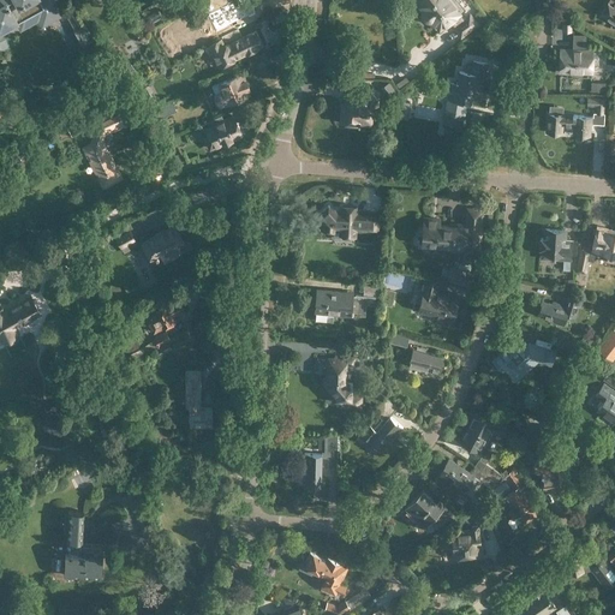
[(0,7),(0,31),(19,22),(22,25),(47,11),(52,21),(64,13),(55,0),(3,0),(6,5),(0,7)]
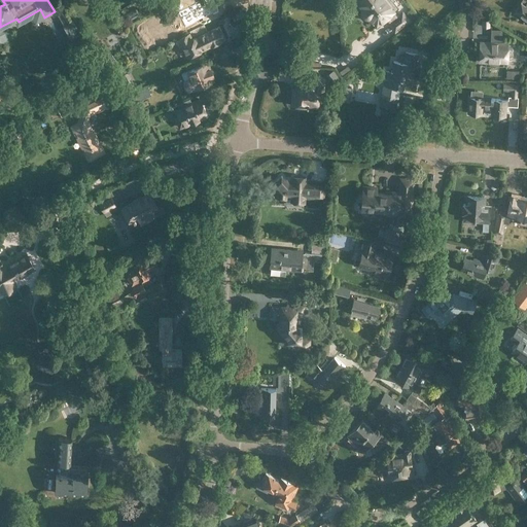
[(194,2),(185,6),(192,22),(216,10),(211,0),(194,0),(194,2)]
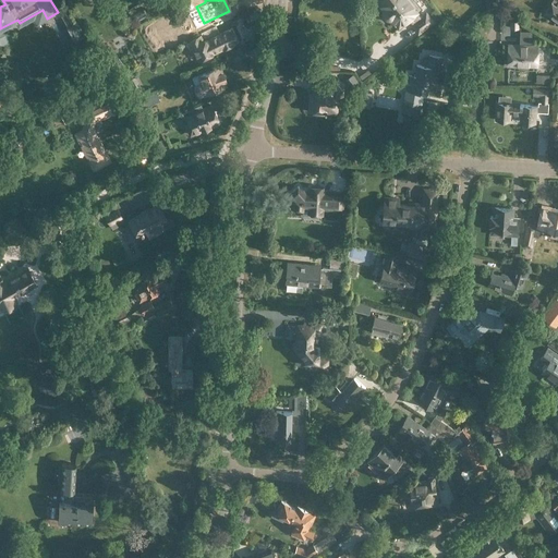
[(408,24),(422,17),(408,0),(393,0),(393,2),(391,4),(397,12),(395,14),(395,16),(397,19),(401,19),(402,17),(408,24)]
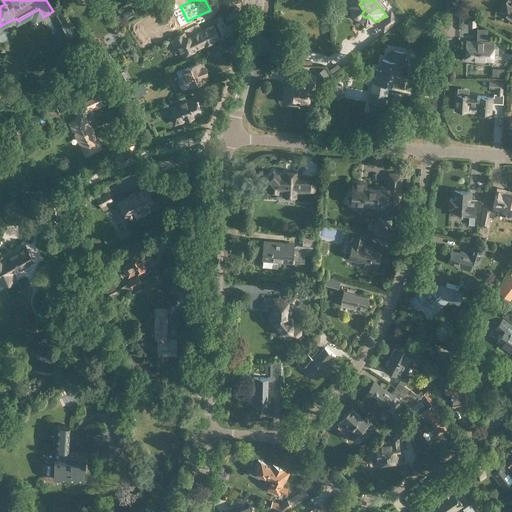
[(501,9),(498,12),(511,21),(511,1),(510,4),(506,1),(501,9)]
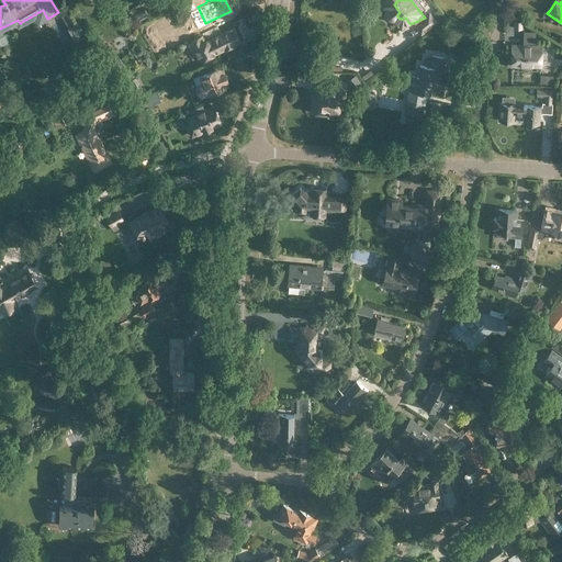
[(202,34),(203,36),(205,43),(214,38),(222,35),(217,26),(202,34)]
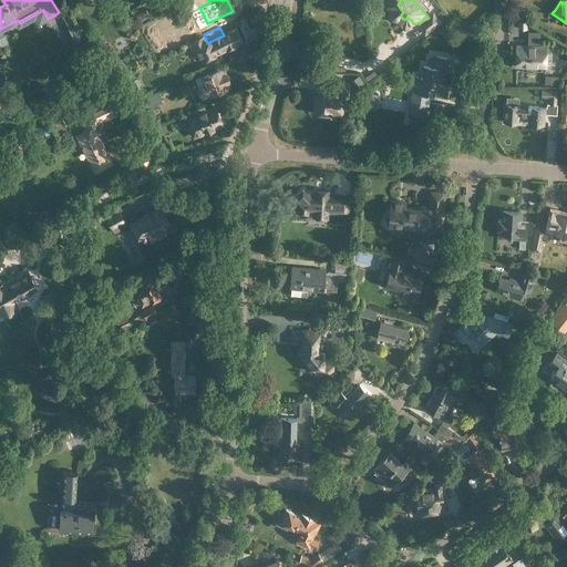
[(195,50),(202,62),(243,42),(236,29),(224,35),(216,39),(207,43),(205,37),(189,44),(193,51),(195,50)]
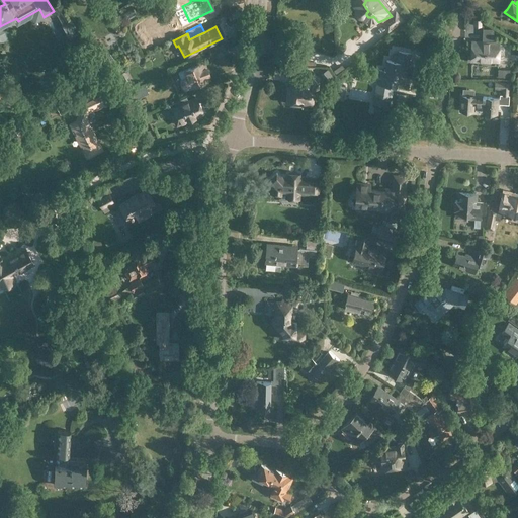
[(483,39),(494,40),(494,28),(483,28),(483,39)]
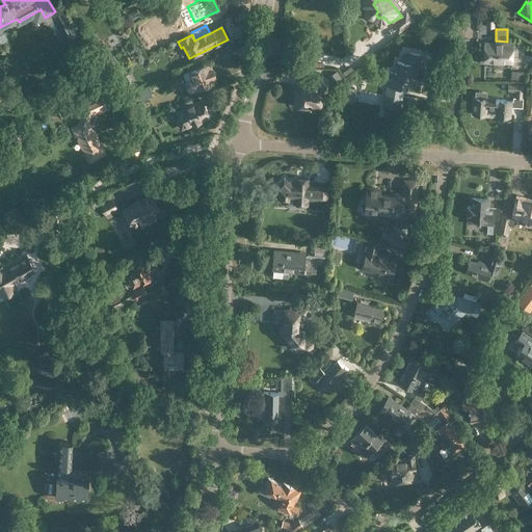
[(511,58),(516,58),(517,57),(517,50),(516,49),(512,49),(512,44),(485,43),(484,62),(511,62),(511,58)]
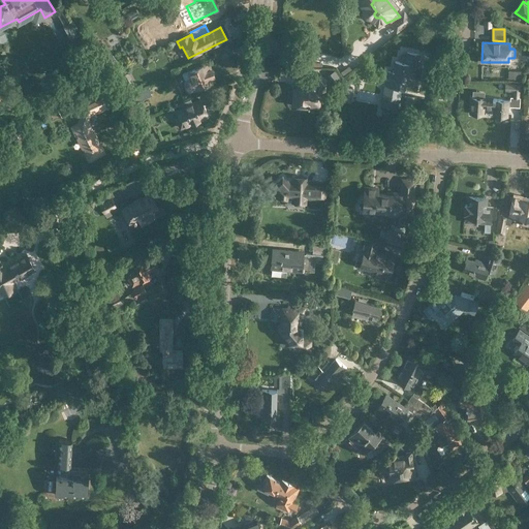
[(393,71),(386,70),(380,106),(398,110),(401,89),(406,90),(409,68),(415,69),(418,54),(406,52),(404,62),(395,61),(393,71)]
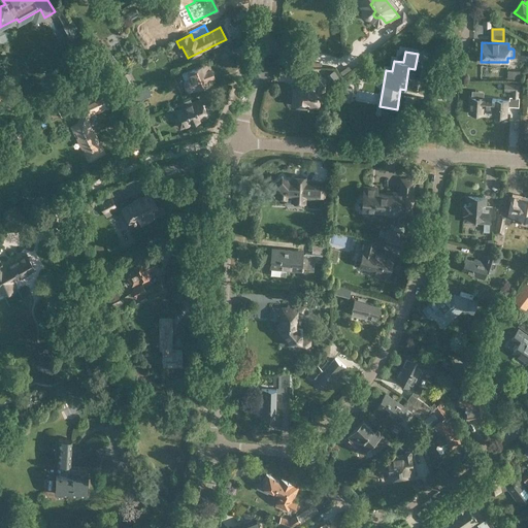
[(302,55),(285,55),(285,64),(302,65),(302,55)]
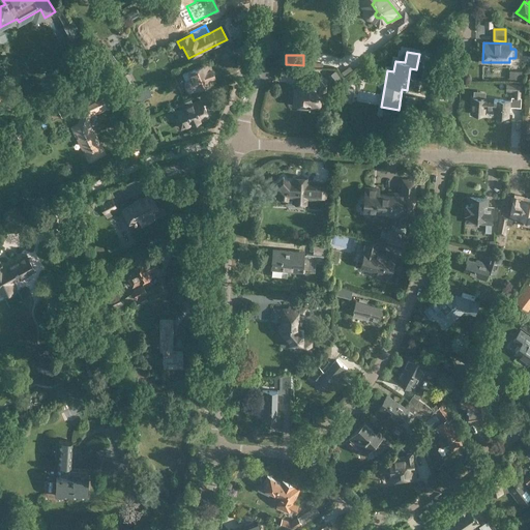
[(190,80),(184,82),(189,93),(196,91),(215,83),(213,78),(215,77),(209,63),(187,72),(190,80)]
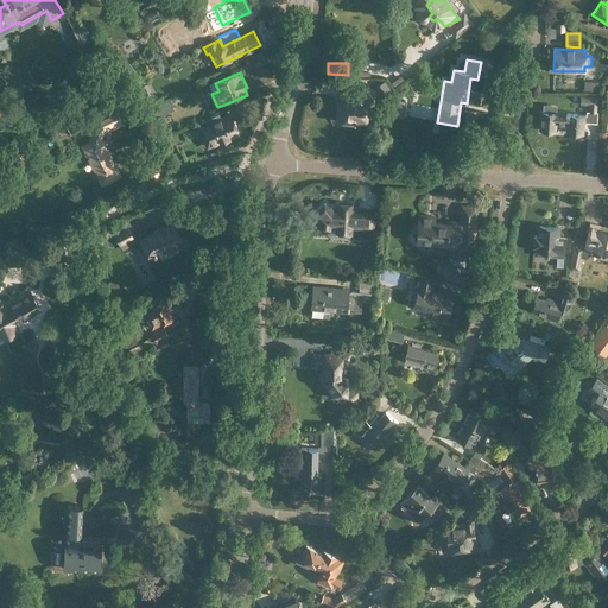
[(386,80),(379,84),(386,95),(392,90),(386,80)]
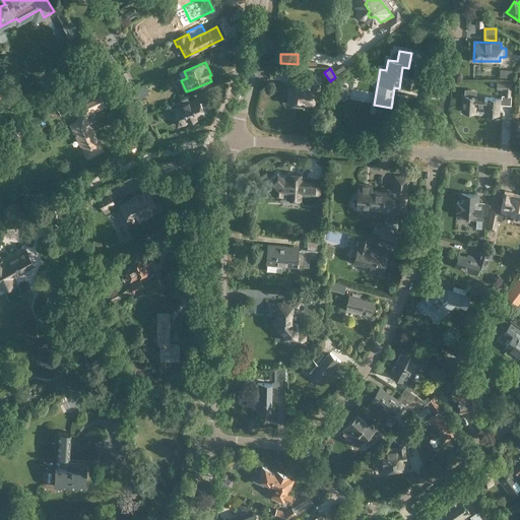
[(297,86),(288,85),(287,103),(293,104),(295,106),(299,106),(300,104),(313,105),(314,88),(318,88),(319,75),(308,75),(307,83),(297,83),(297,86)]
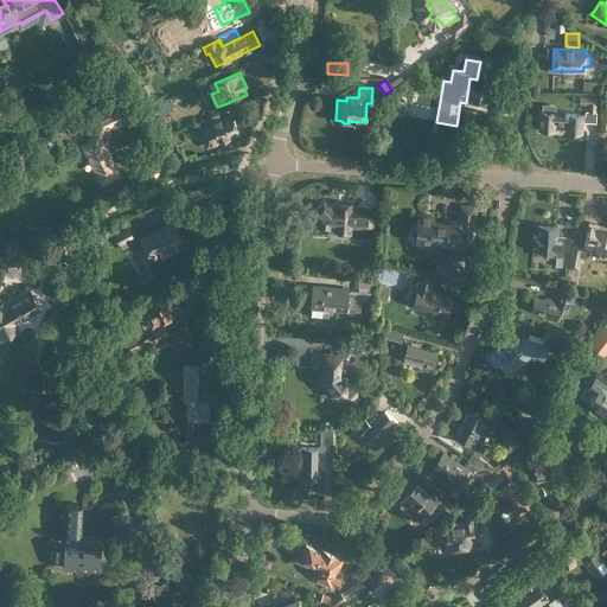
[(587,104),(587,112),(598,113),(598,97),(580,96),(580,104),(587,104)]
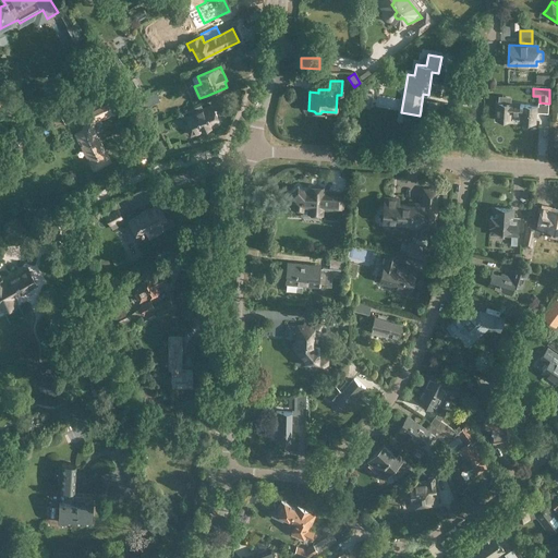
[(373,93),(363,91),(360,107),(370,108),(373,93)]
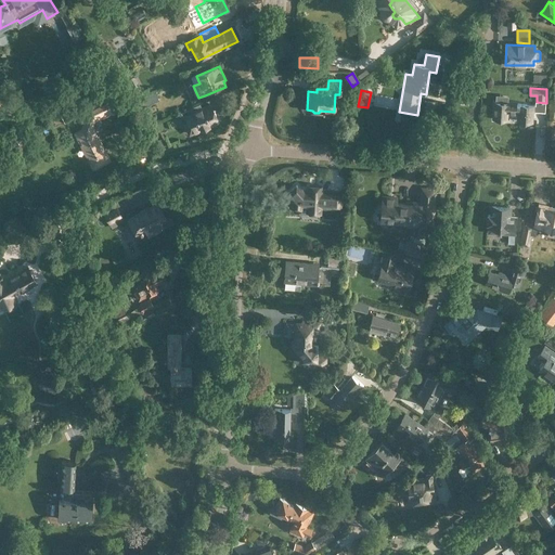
[(141,107),(159,100),(156,91),(137,100),(141,107)]
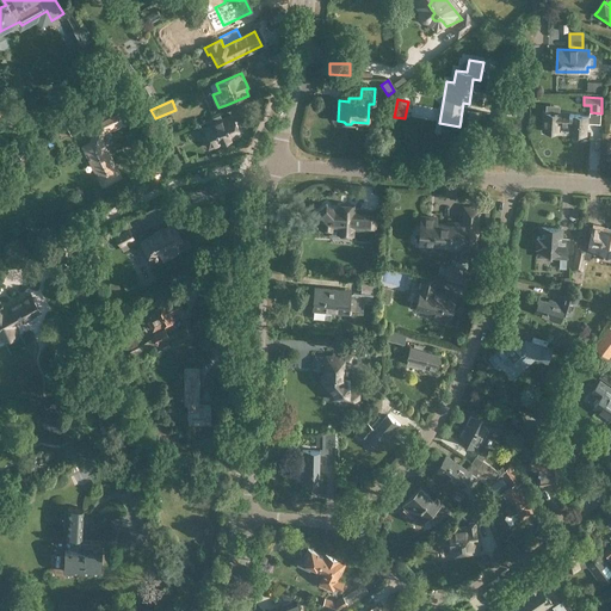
[(82,147),(103,186),(121,177),(102,140),(104,140),(105,134),(133,119),(123,103),(92,119),(98,131),(98,133),(97,136),(98,139),(82,147)]
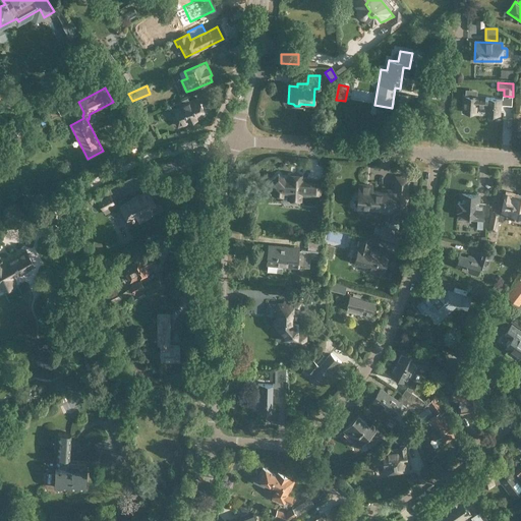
[(464,96),(463,112),(476,113),(476,106),(487,107),(487,113),(499,114),(499,105),(503,105),(503,98),(464,96)]
